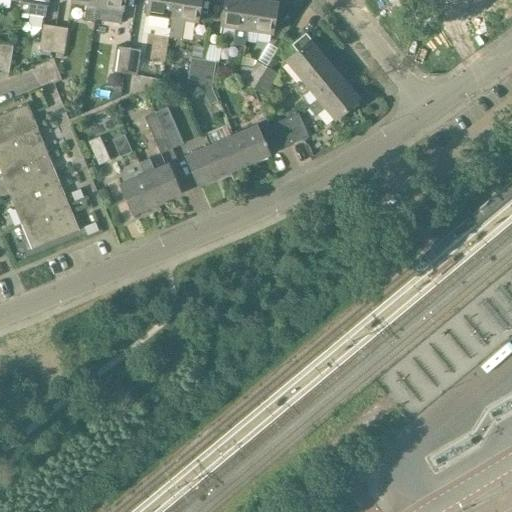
[(44,16),(46,0),(21,0),(20,12),(44,16)]
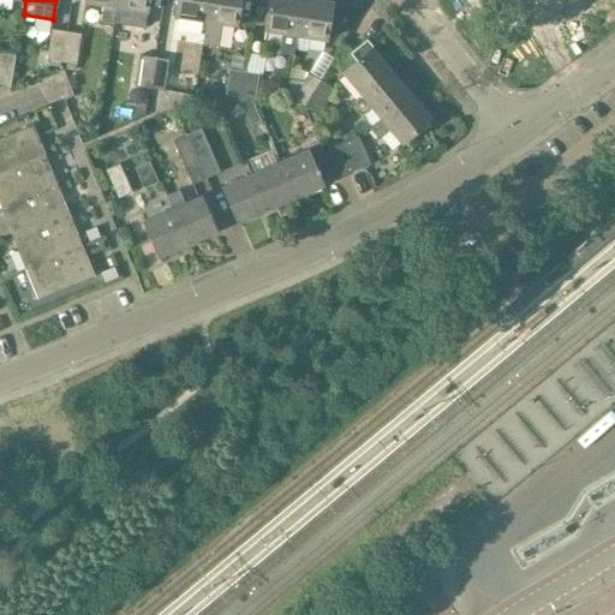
[(103,5),(100,24),(113,27),(117,7),(115,7),(117,0),(85,0),(85,3),(103,5)]
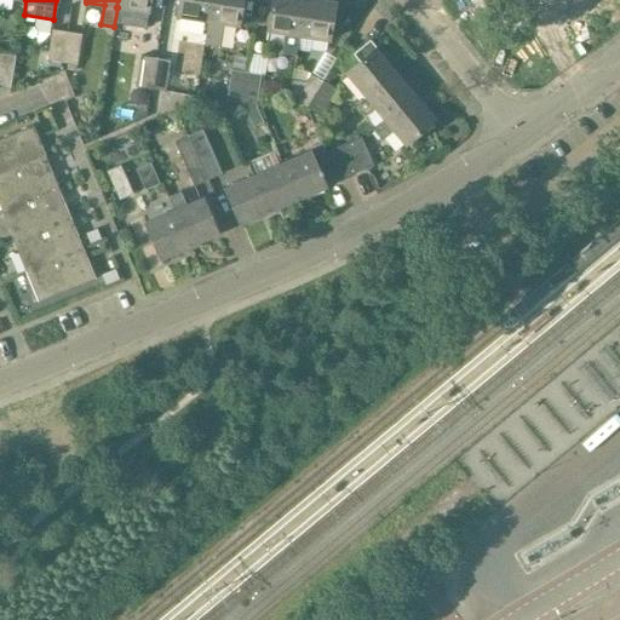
[(147,12),(148,0),(118,0),(116,7),(118,7),(147,12)]
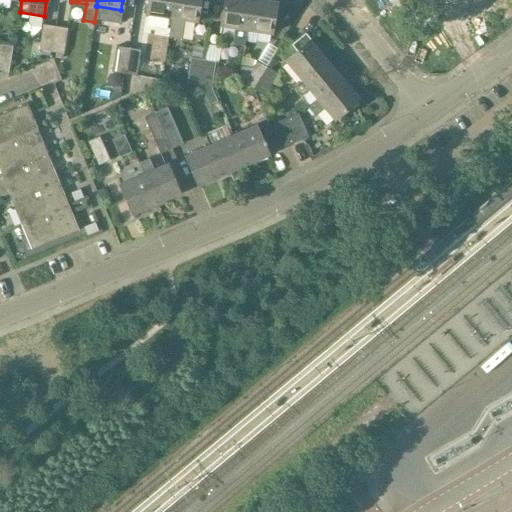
[(146,0),(145,13),(170,17),(172,0),(146,0)]
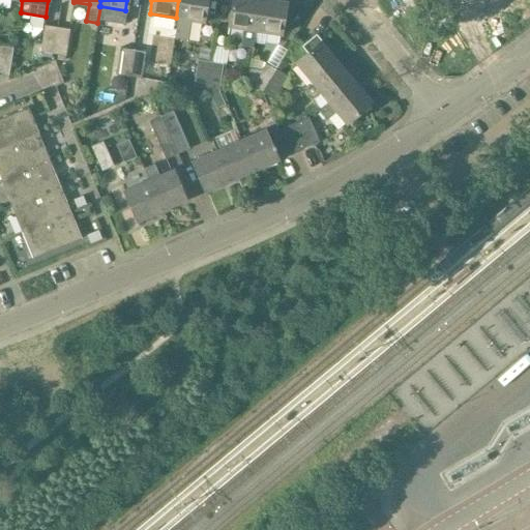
[(202,22),(205,0),(178,0),(176,18),(177,18),(174,38),(186,40),(189,20),(202,22)]
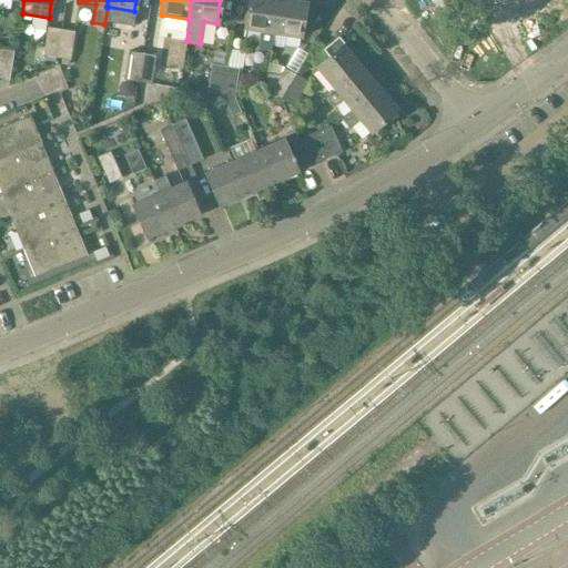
[(247,0),(244,28),(261,30),(259,49),(271,51),(273,32),(276,0),(247,0)]
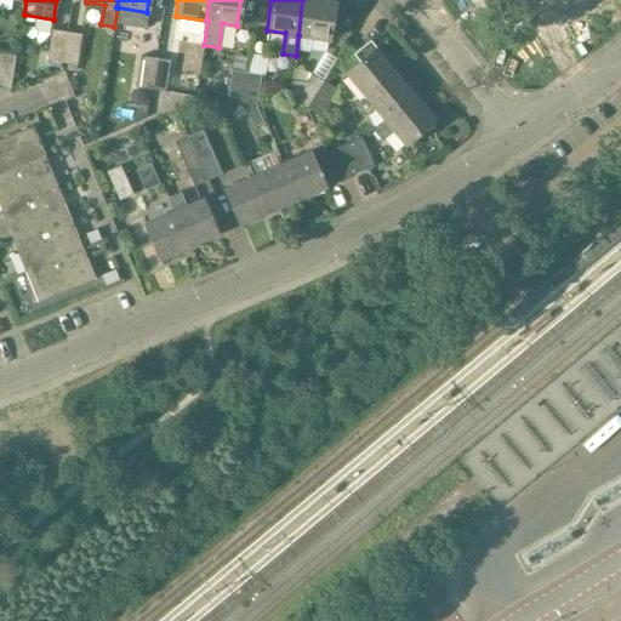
[(329,40),(335,1),(324,0),(302,0),(298,35),(329,40)]
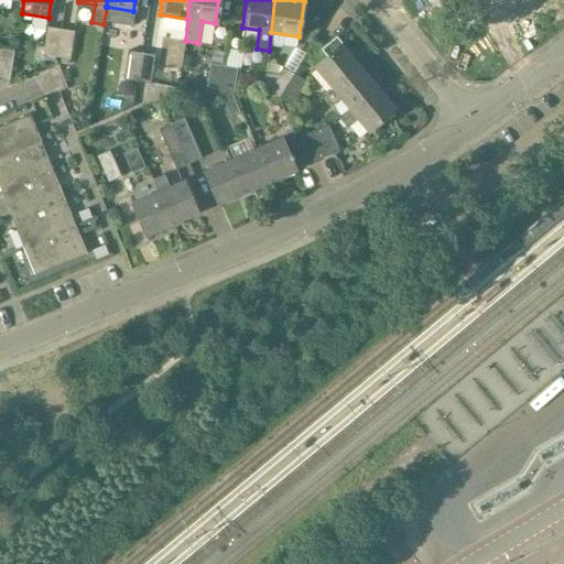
[(42,55),(55,57),(61,29),(46,26),(43,51),(34,50),(33,54),(42,56),(42,55)]
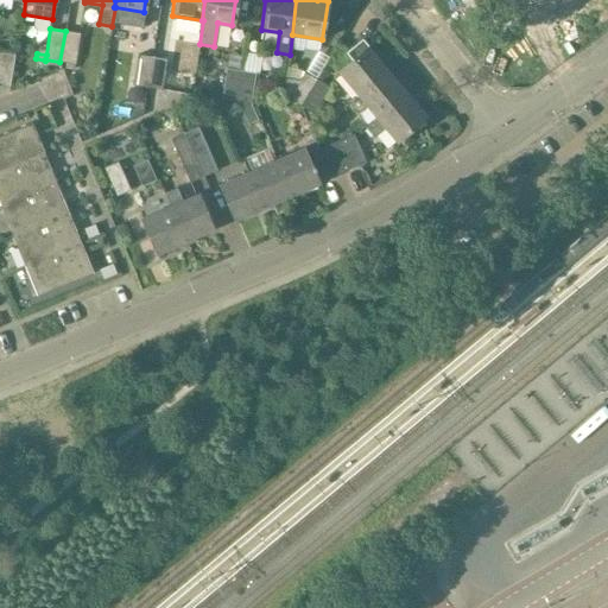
[(75,64),(80,33),(65,31),(59,62),(64,62),(63,68),(75,69),(76,64),(75,64)]
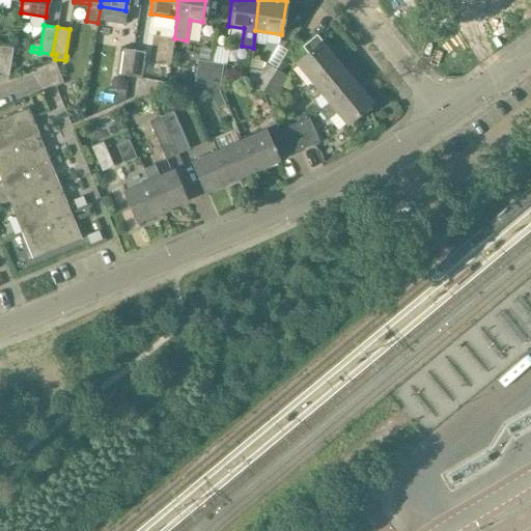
[(297,62),(313,83),(338,61),(316,34),(303,46),(308,52),(297,62)]
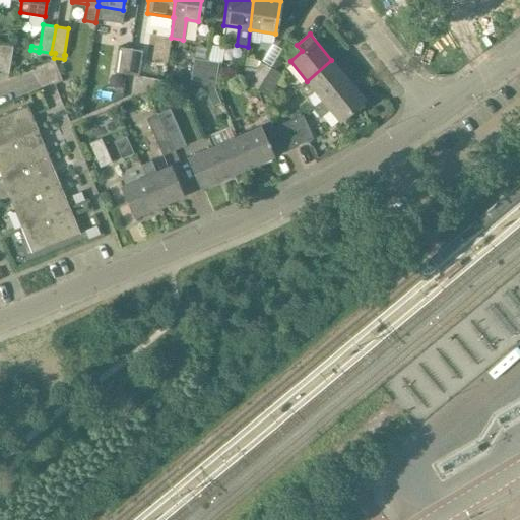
[(12,47),(0,44),(0,71),(8,73),(12,47)]
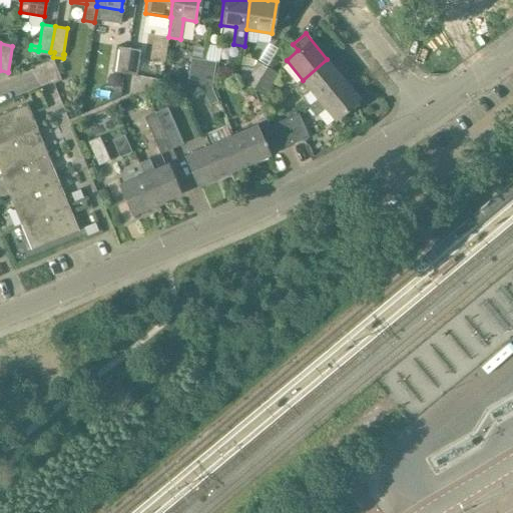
[(123,74),(123,73),(127,48),(116,47),(112,72),(123,74)]
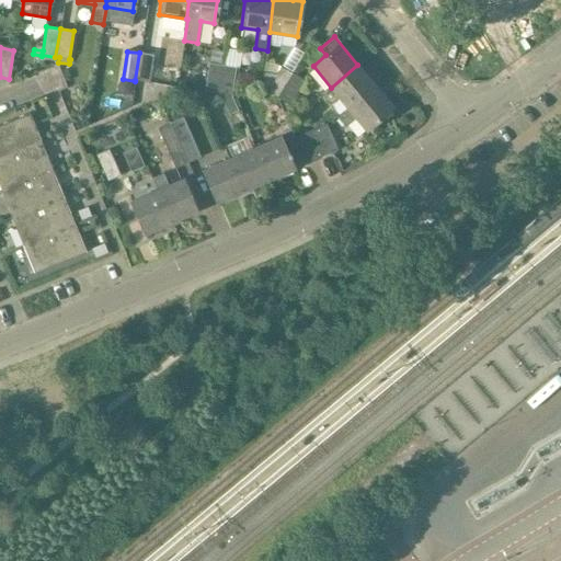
[(150,83),(155,55),(139,53),(135,80),(135,81),(150,83)]
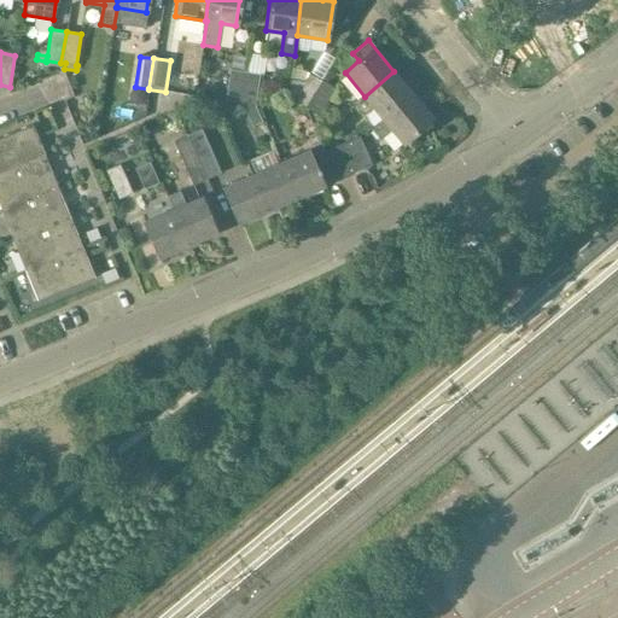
[(225,101),(238,103),(244,73),(229,70),(225,101)]
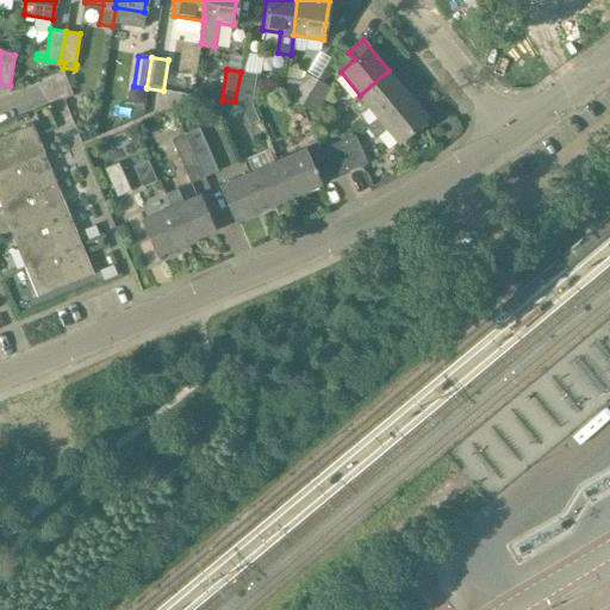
[(359,113),(368,105),(378,117),(408,93),(388,70),(360,95),(350,104),(359,113)]
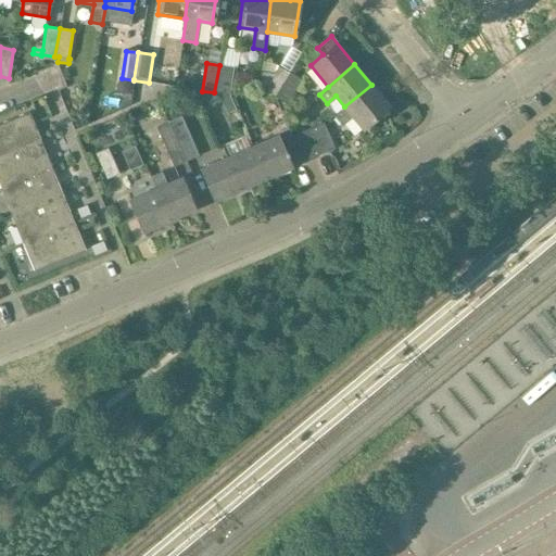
[(230,93),(234,67),(219,65),(214,92),(217,93),(230,95),(230,93)]
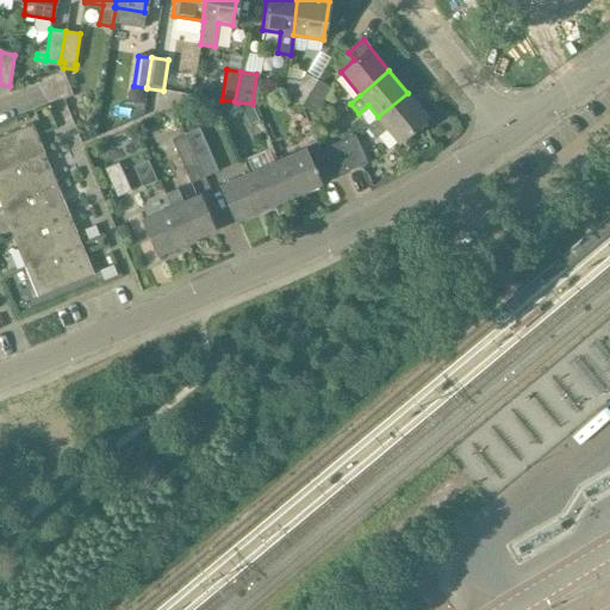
[(287,79),(284,106),(300,107),(317,80),(304,73),(300,81),(287,79)]
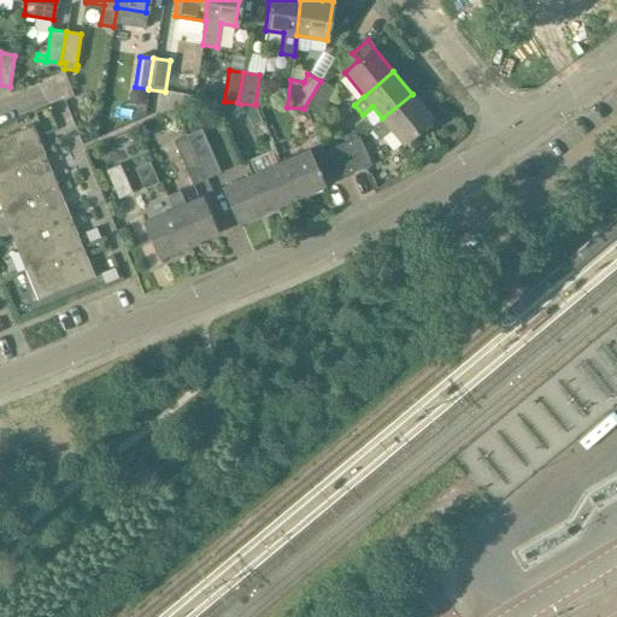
[(318,117),(334,89),(321,81),(304,109),(305,109),(318,117)]
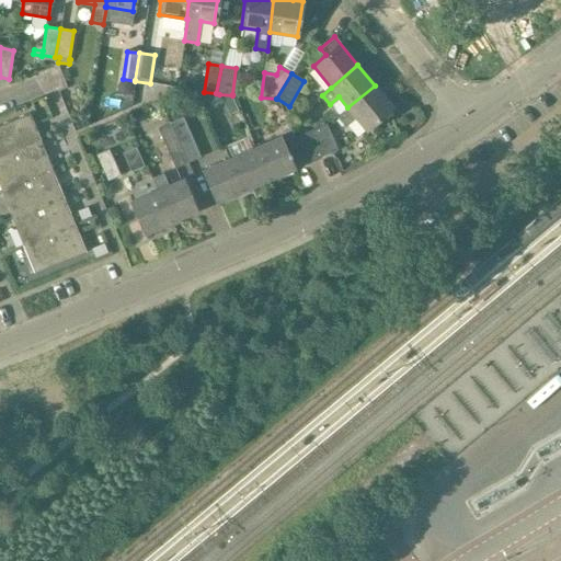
[(366,130),(393,107),(375,86),(347,107),(347,109),(344,112),(335,115),(344,126),(355,116),(366,130)]
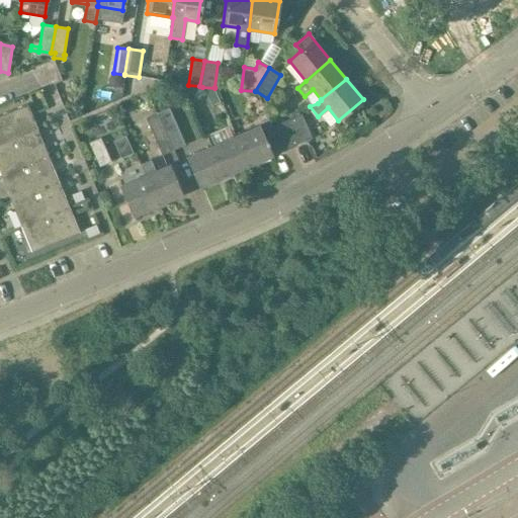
[(202,87),(211,106),(220,102),(214,88),(202,87)]
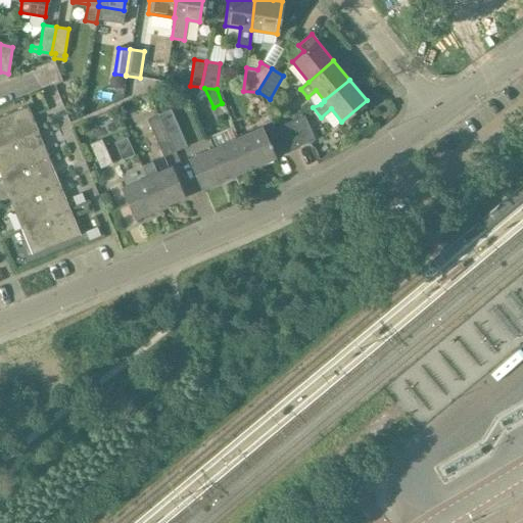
[(26,105),(0,115),(0,146),(36,131),(26,105)]
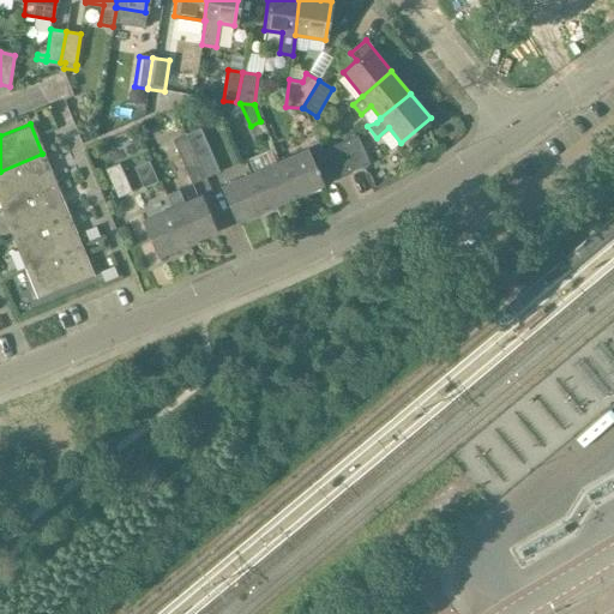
[(218,172),(200,130),(186,136),(205,179),(218,172)]
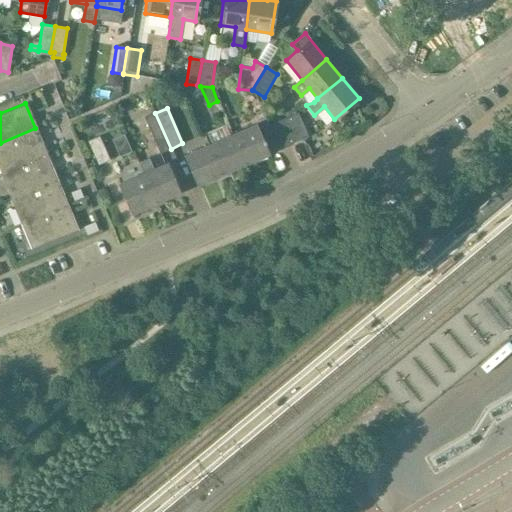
[(307,135),(297,111),(282,117),(293,141),(307,135)]
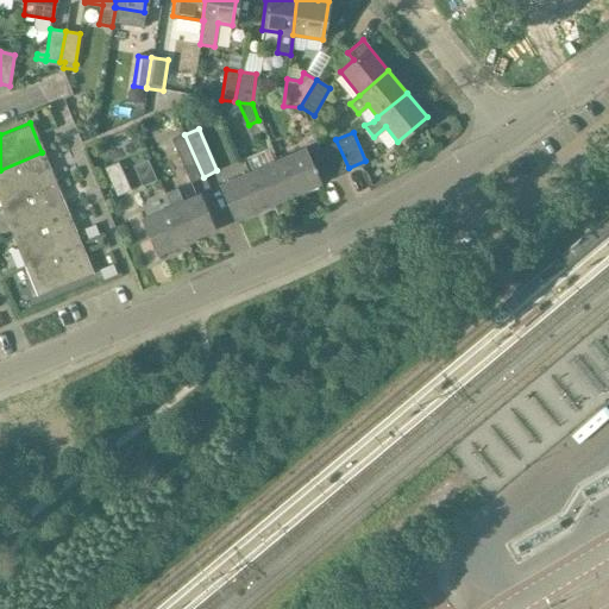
[(170,140),(189,183),(203,177),(184,135),(170,140)]
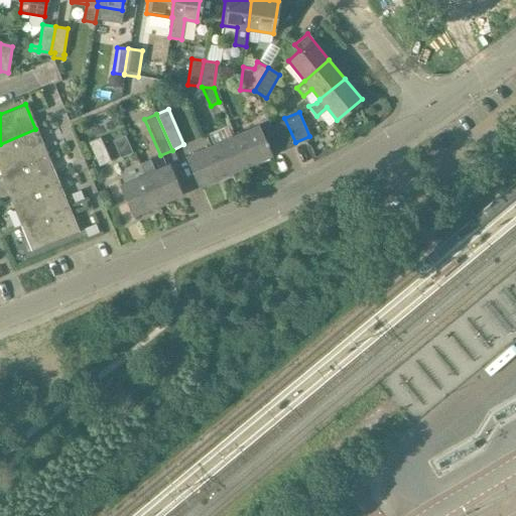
[(266,146),(278,141),(270,124),(267,117),(256,122),(257,125),(233,135),(247,164),(270,154),(266,146)]
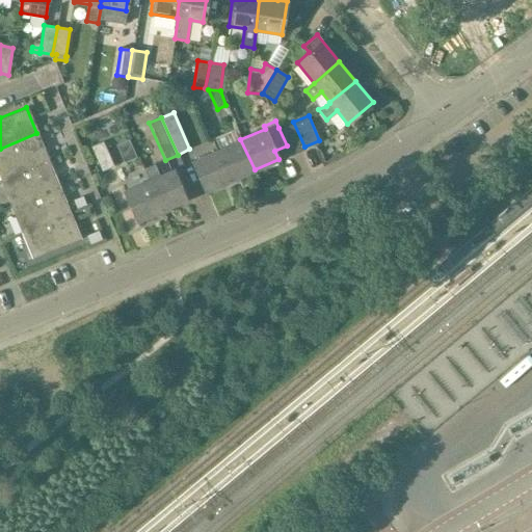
[(287,145),(289,153),(304,147),(293,122),(278,128),(287,145)]
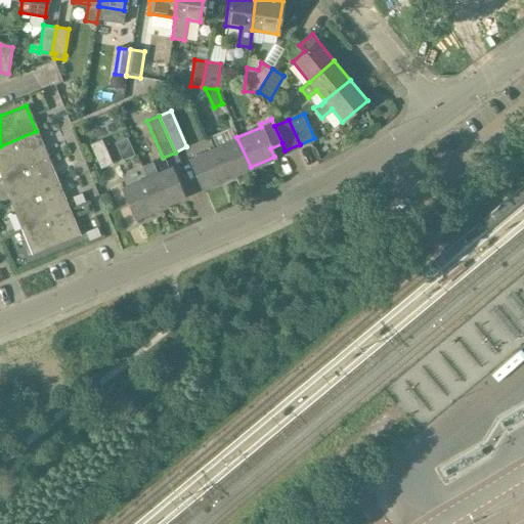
[(0,176),(47,157),(36,131),(0,146),(0,176)]
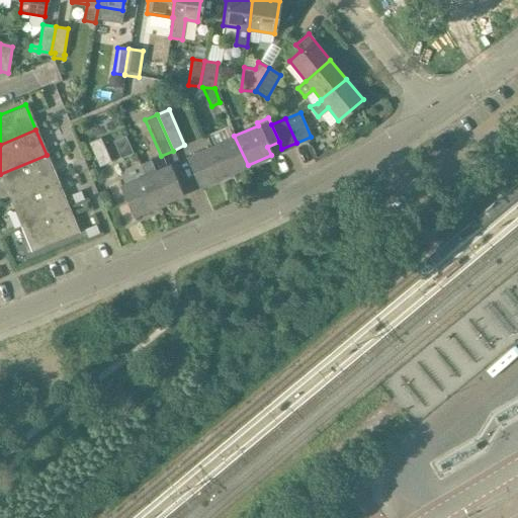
[(123,157),(136,151),(128,135),(116,140),(123,157)]
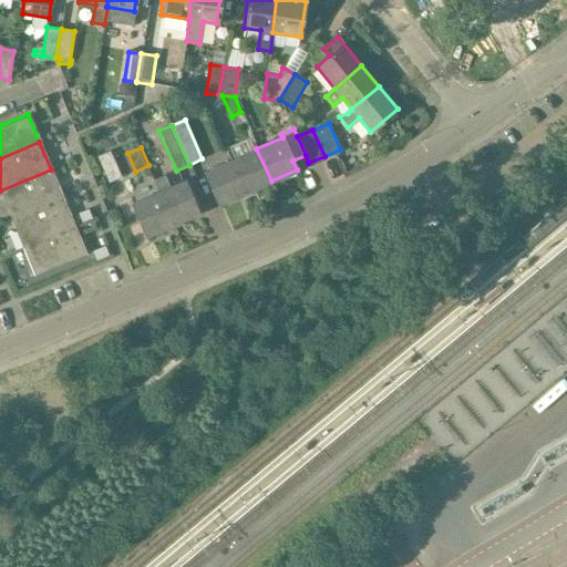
[(230,160),(244,193),(271,181),(256,148),(230,160)]
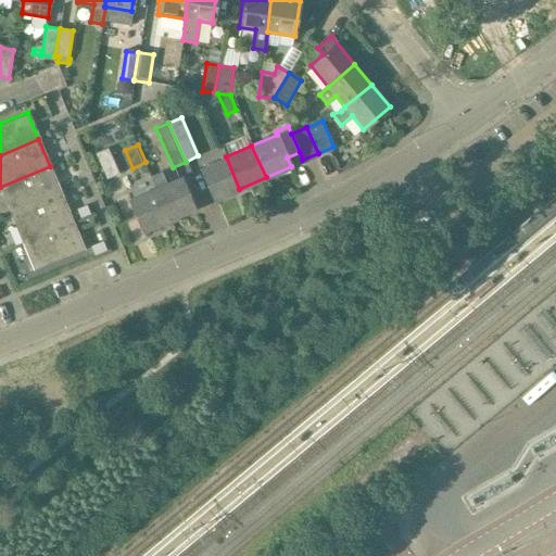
[(106,149),(96,153),(106,179),(117,175),(106,149)]
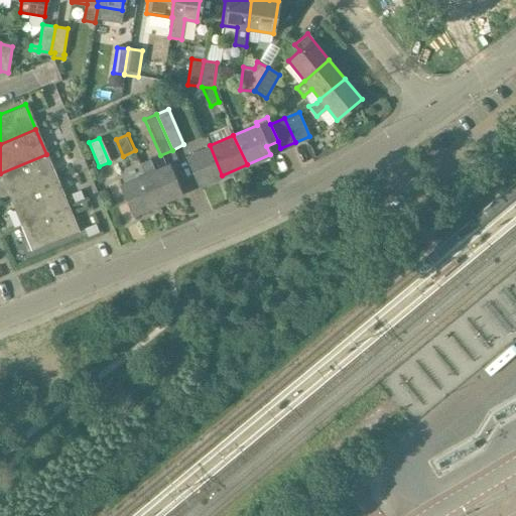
[(185,155),(199,185),(222,175),(210,145),(185,155)]
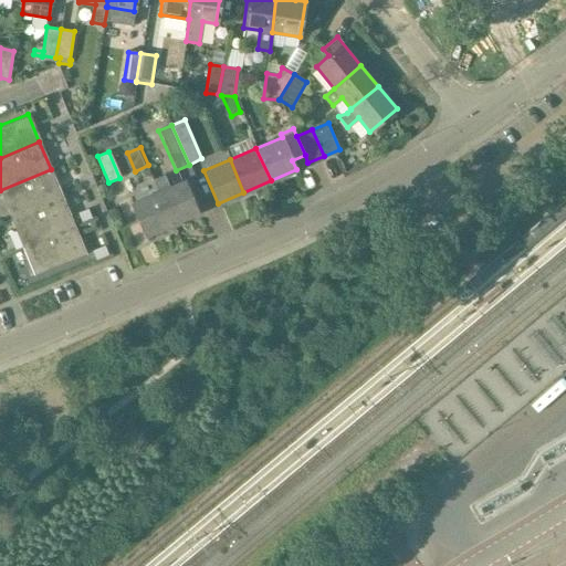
[(62,197),(51,169),(0,190),(0,191),(11,219),(62,197)]
